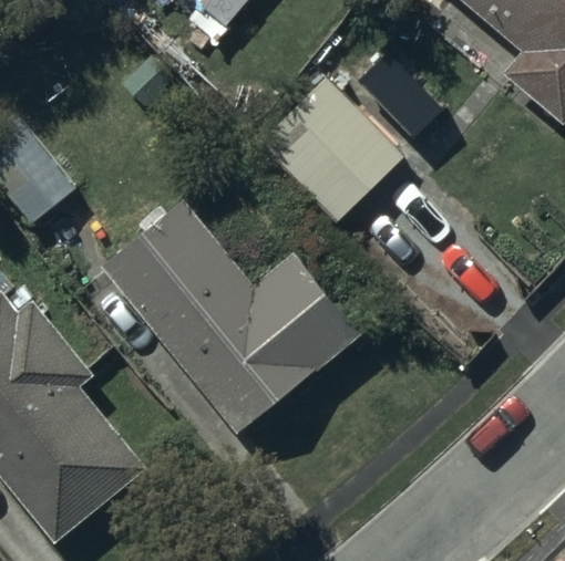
[(459,0),(519,50),(502,70),(563,122),(564,118),(564,0),(459,0)]
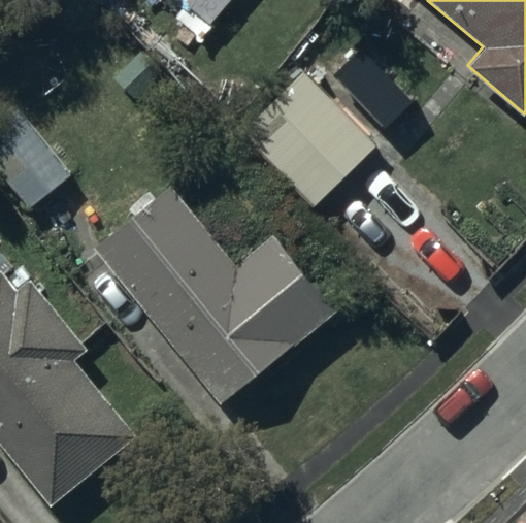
[(379,144),(302,67),(236,133),(314,210),(379,144)]
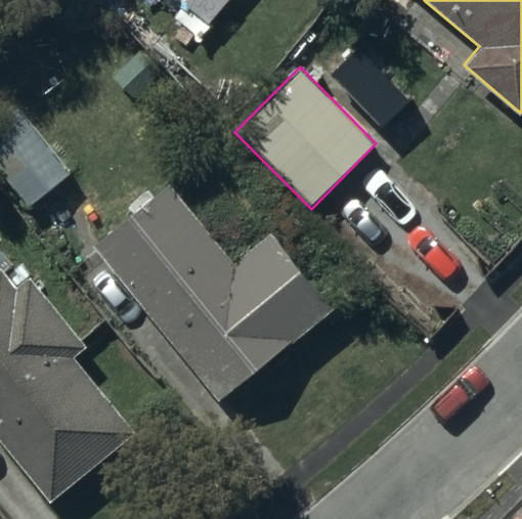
[(72,170),(16,103),(0,117),(0,174),(27,207),(72,170)]
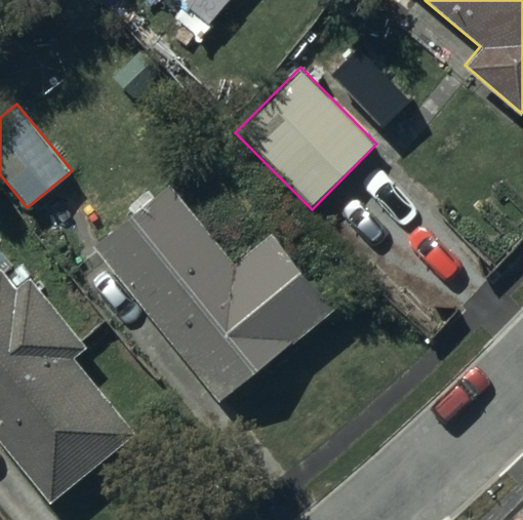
[(169,186),(90,246),(218,403),(331,312),(271,234),(231,265),(169,186)]
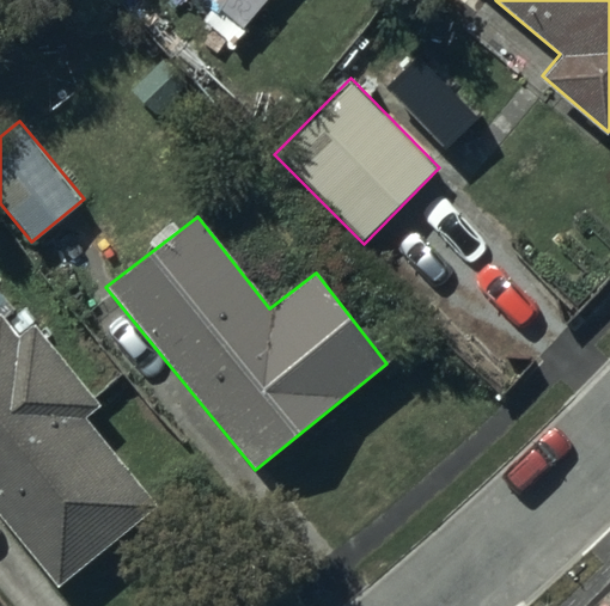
[(0,314),(0,520),(55,589),(158,508),(84,416),(97,405),(32,324),(17,336),(0,314)]
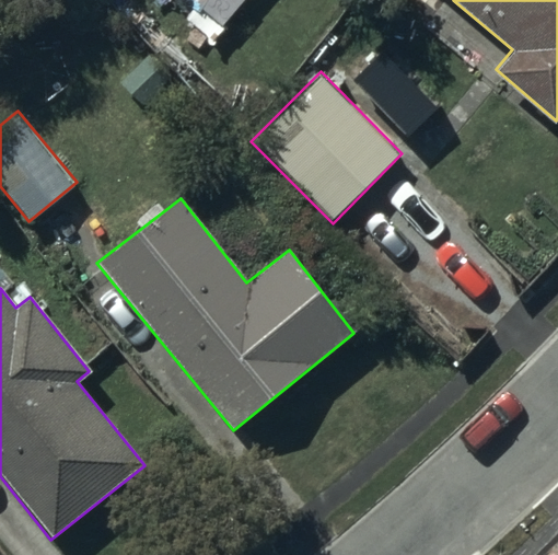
All buildings are outlined.
